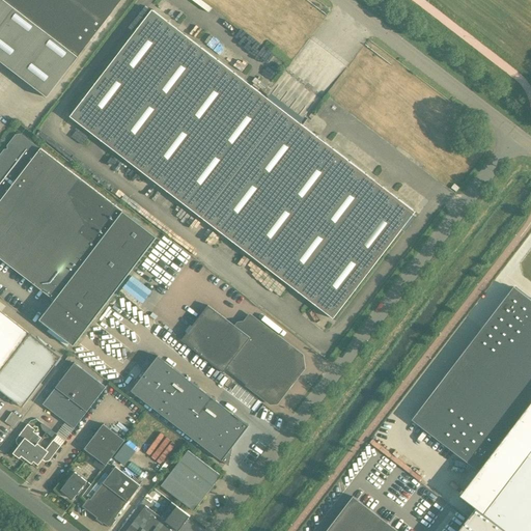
[(0,0),(0,63),(45,98),(76,57),(119,0),(0,0)]
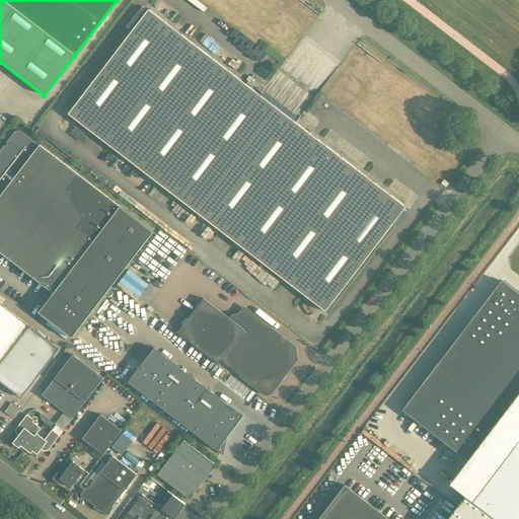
[(405,207),(149,9),(68,114),(325,311),(405,207)]
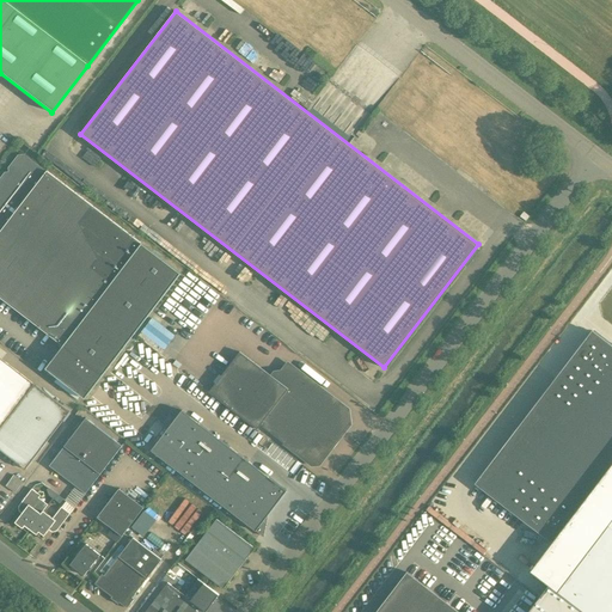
[(0,298),(63,346),(46,369),(85,399),(181,274),(47,171),(46,172),(20,154),(10,169),(5,169),(5,173),(0,181),(0,298)]
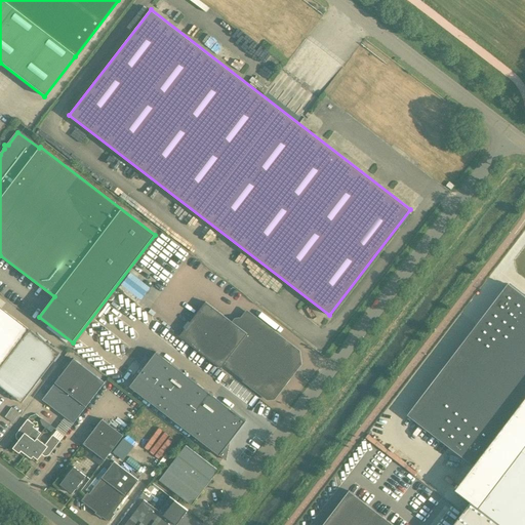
[(131,272),(122,284),(140,299),(151,287),(131,272)]
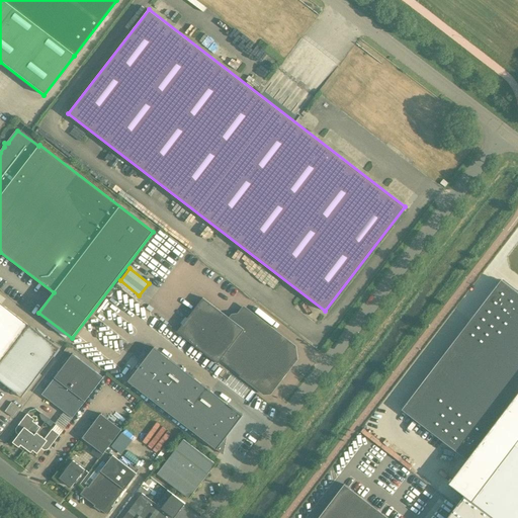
[(467,458),(517,392),(517,292),(501,280),(405,405),(397,399),(370,433),(451,495),(476,464),(467,458)]
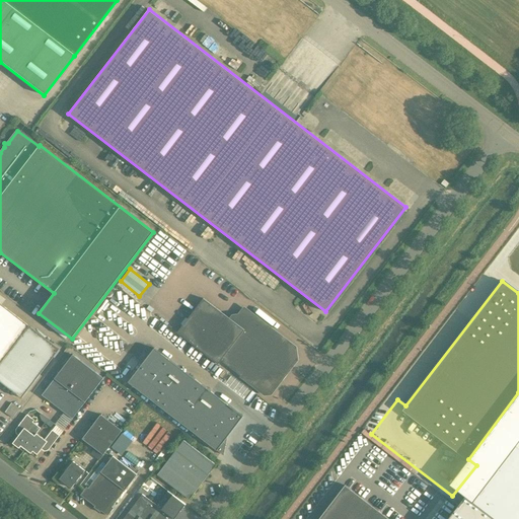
[(265,394),(271,393),(296,360),(295,348),(244,308),(239,315),(233,316),(230,319),(203,298),(177,332),(218,364),(221,361),(265,394)]
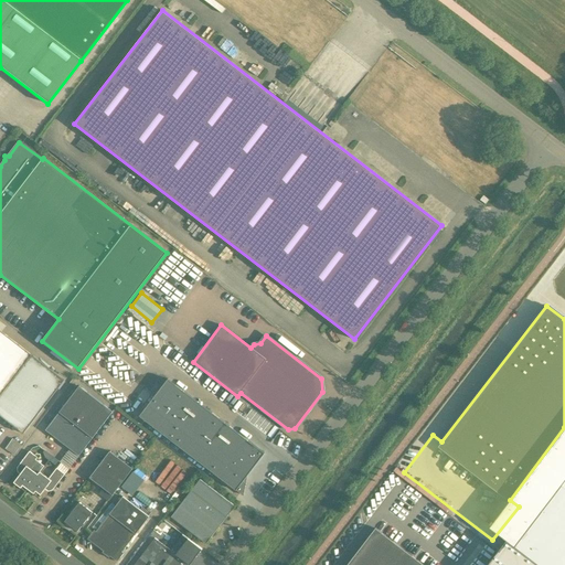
[(0,415),(23,434),(64,380),(31,355),(0,330),(0,415)]
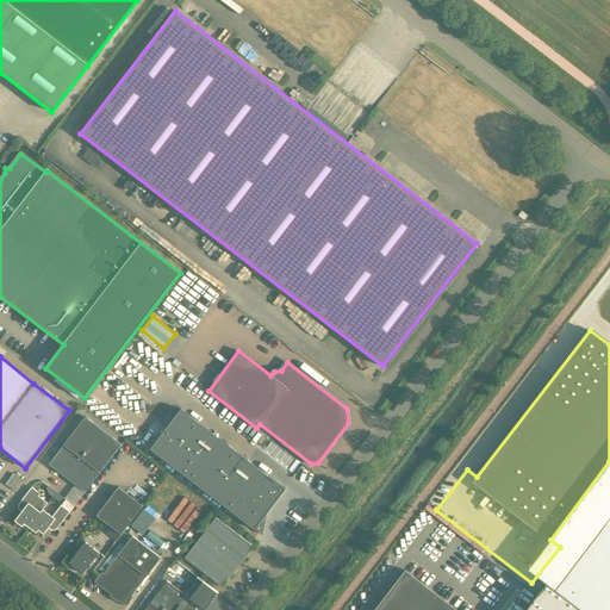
[(150,449),(261,535),(265,516),(286,490),(181,409),(159,439),(130,418),(122,429),(150,449)]
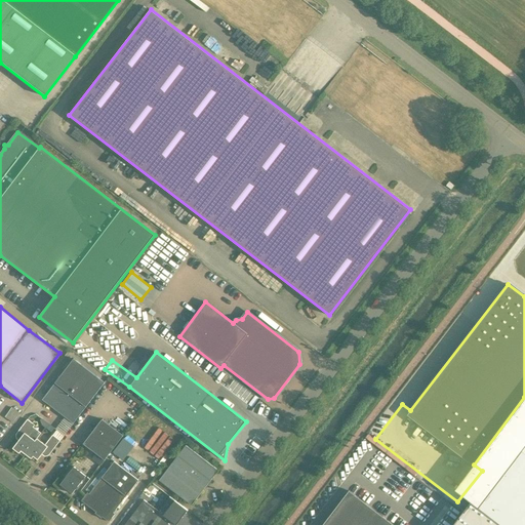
[(73,423),(105,382),(74,359),(42,400),(73,423)]
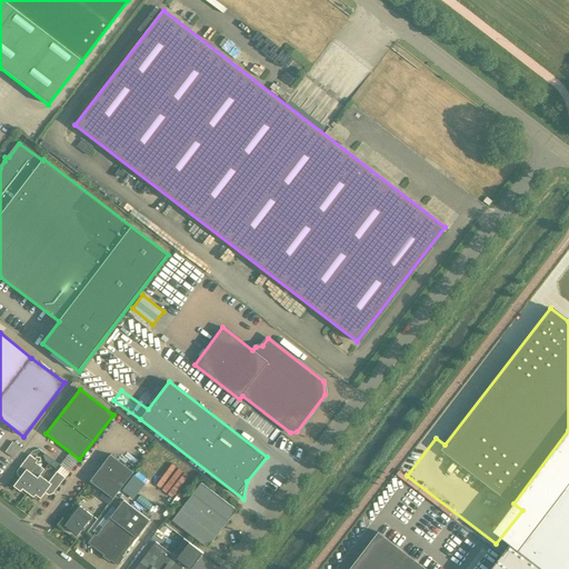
[(12,456),(20,446),(13,441),(6,450),(12,456)]
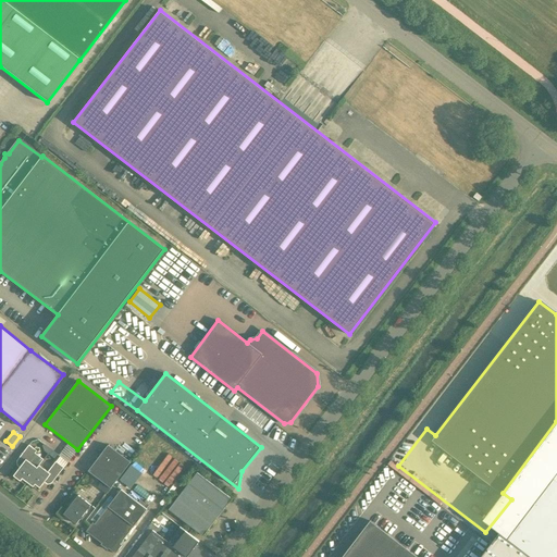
[(44,444),(42,446),(45,452),(48,454),(51,449),(44,444)]
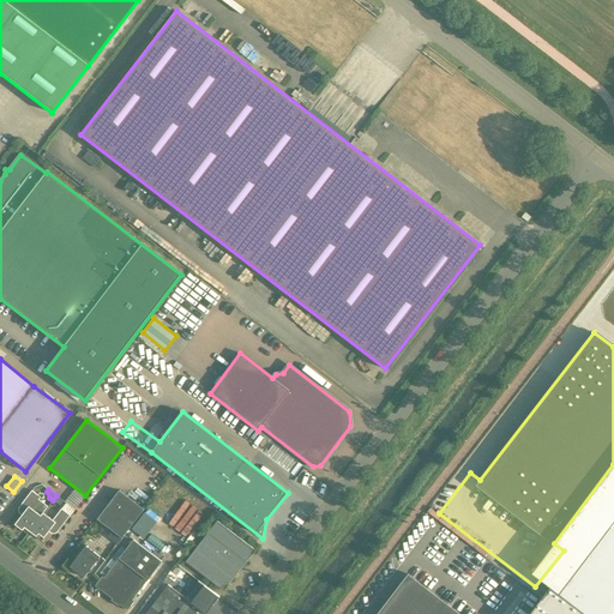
[(29,531),(43,512),(48,506),(38,499),(41,497),(32,491),(18,509),(24,512),(16,524),(28,534),(30,531),(29,531)]
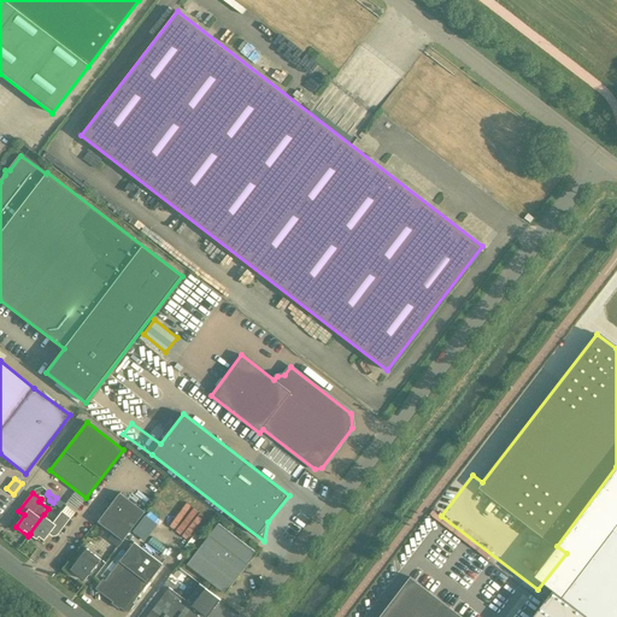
[(145,512),(119,493),(98,522),(123,541),(145,512)]
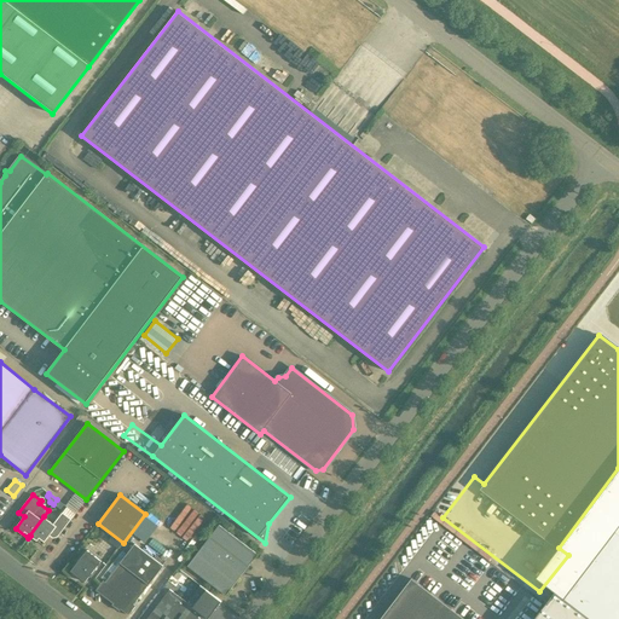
[(53,504),(48,512),(56,516),(64,504),(57,499),(53,504)]
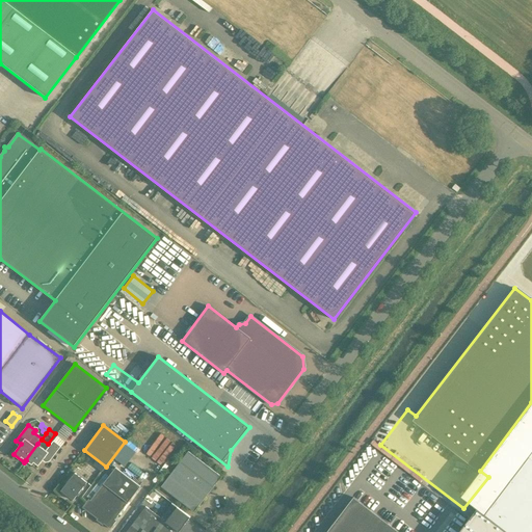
[(46,451),(37,444),(25,460),(26,460),(36,469),(44,458),(49,461),(64,442),(57,435),(46,451)]
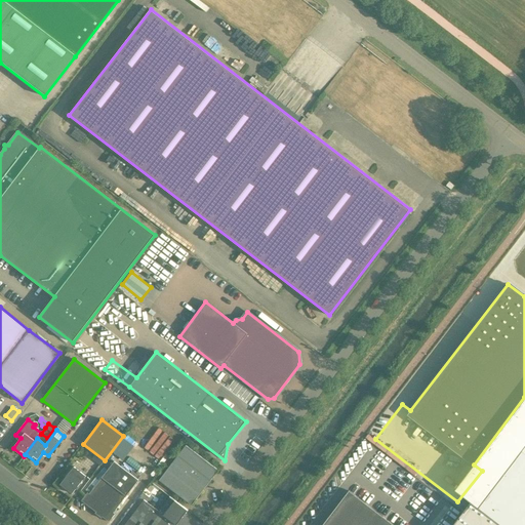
[(218,471),(192,450),(186,445),(159,480),(191,506),(218,471)]
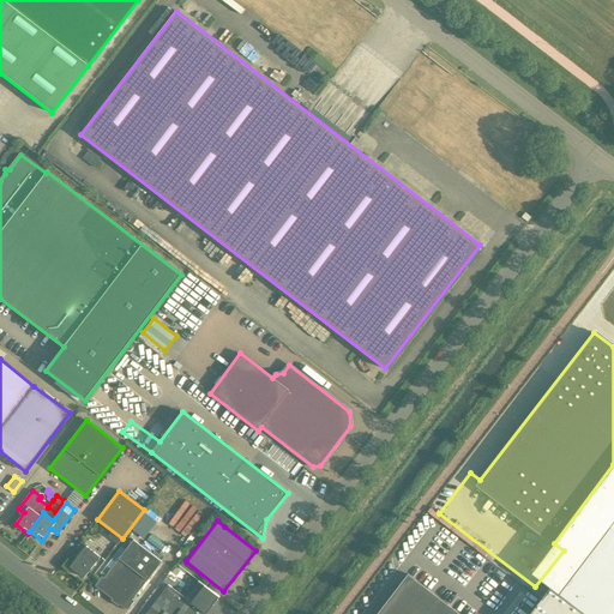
[(613,613),(613,521),(559,594),(551,587),(528,613),(613,613)]
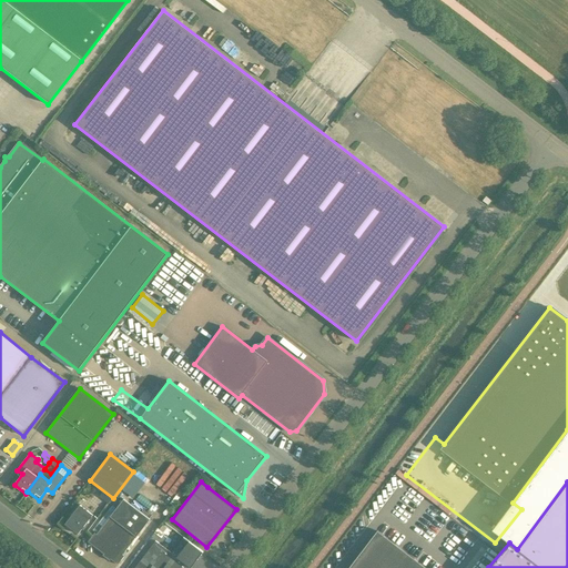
[(97,535),(94,533),(88,541),(103,554),(102,555),(110,560),(111,559),(118,565),(124,556),(122,555),(150,519),(123,499),(97,535)]
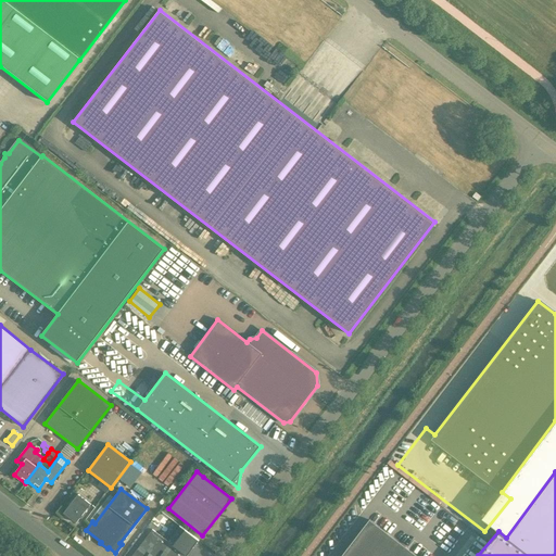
[(76,522),(80,518),(84,521),(96,507),(78,494),(63,513),(76,522)]
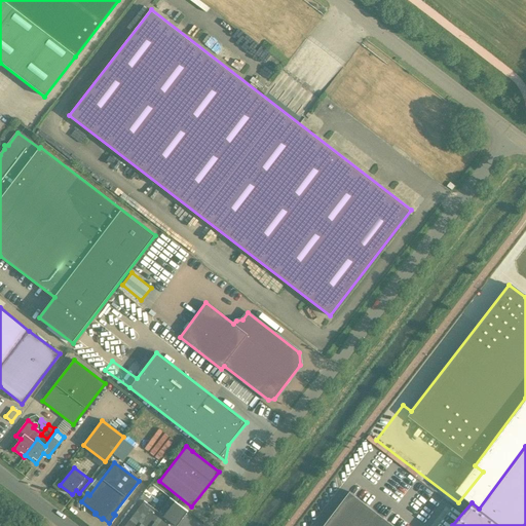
[(393,525),(349,492),(323,525),(393,525)]
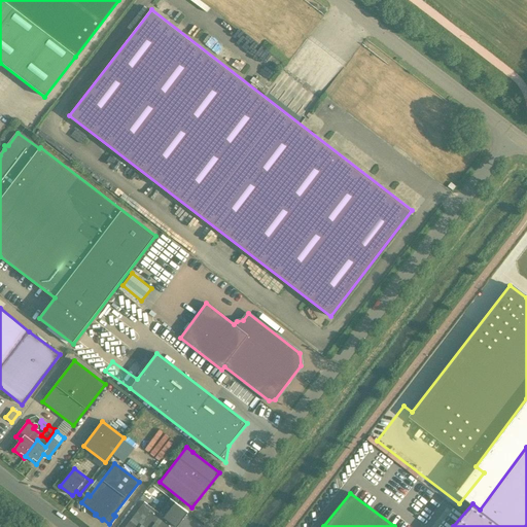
[(144,501),(125,526),(176,526),(177,526),(188,513),(175,502),(164,517),(161,515),(144,501)]
